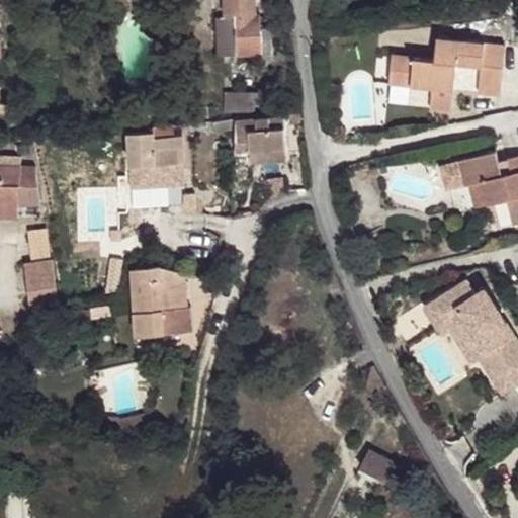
[(235,15),(237,54),(269,53),(268,29),(261,29),(260,15),(254,15),(253,0),(225,0),(226,15),(235,15)]
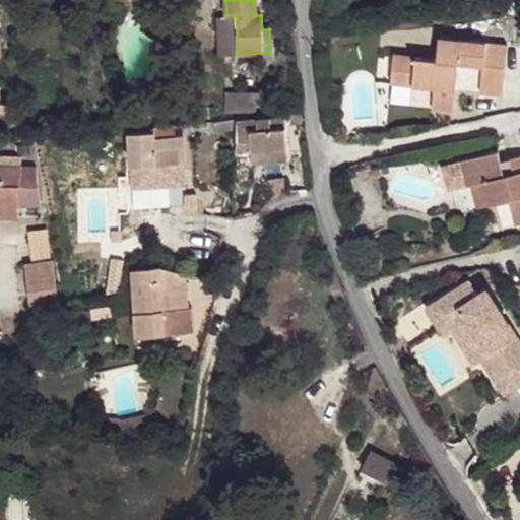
[(219,55),(238,54),(236,15),(226,15),(217,16),(219,55)]
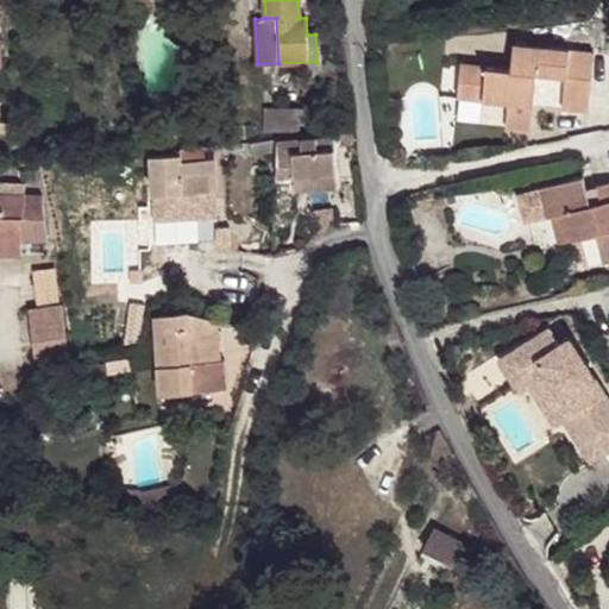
[(589,111),(595,52),(514,44),(512,68),(460,63),(458,96),(483,99),(508,102),(506,126),(531,130),(537,73),(565,76),(563,107),(589,111)]
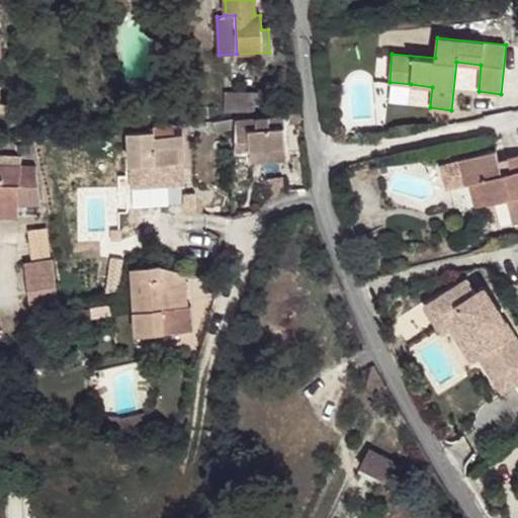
[(411,84),(390,82),(386,103),(408,105),(411,84)]
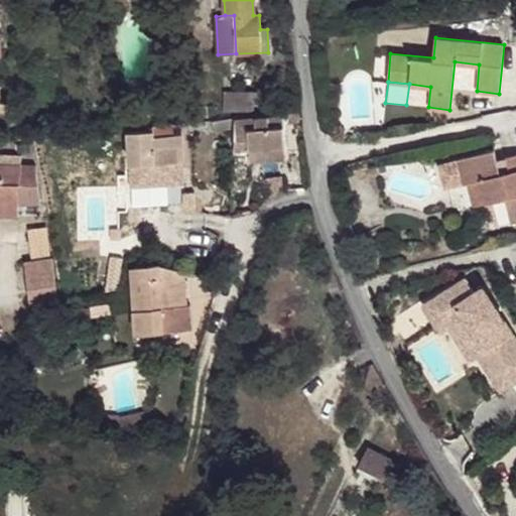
[(226,92),(226,111),(254,111),(254,99),(260,99),(260,92),(226,92)]
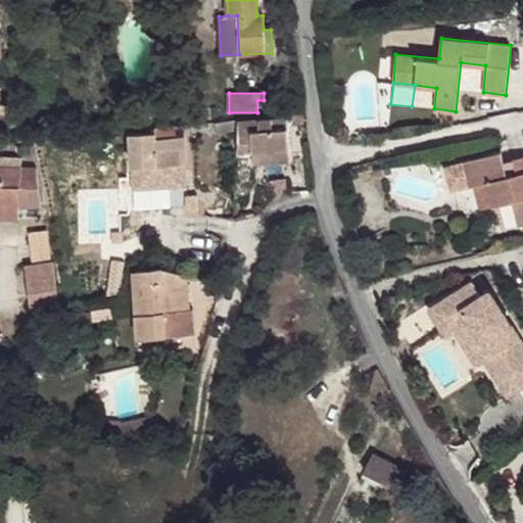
[(300,113),(290,114),(290,124),(301,123),(300,113)]
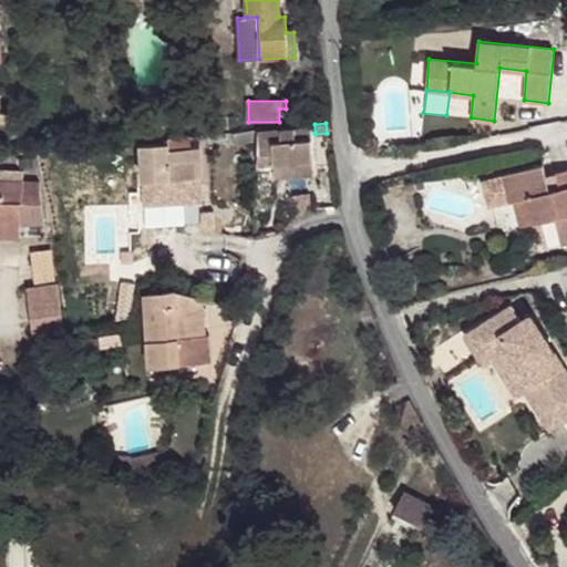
[(173,135),(173,124),(156,125),(156,136),(173,135)]
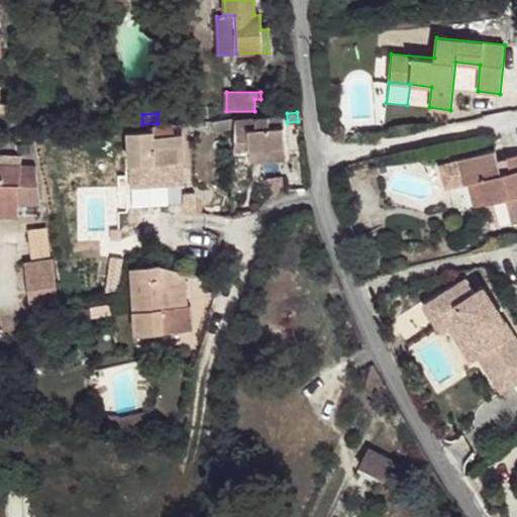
[(250,148),(286,146),(284,116),(235,119),(236,149),(250,148)]
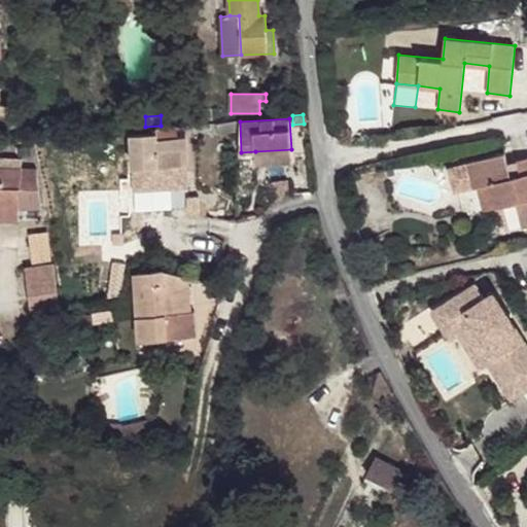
[(218,135),(238,131),(238,120),(216,124),(218,135)]
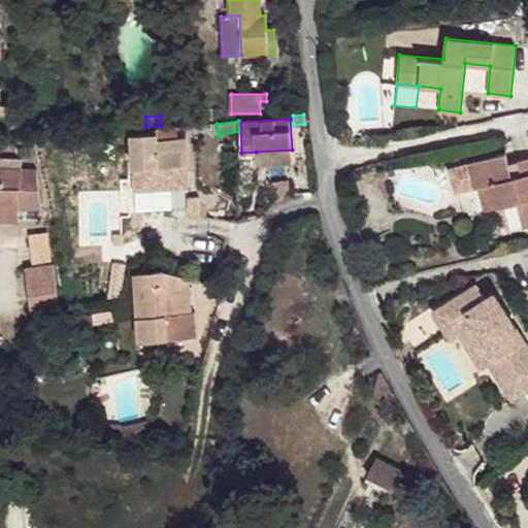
[(132,134),(133,168),(187,165),(186,136),(176,137),(176,126),(157,127),(157,132),(132,134)]
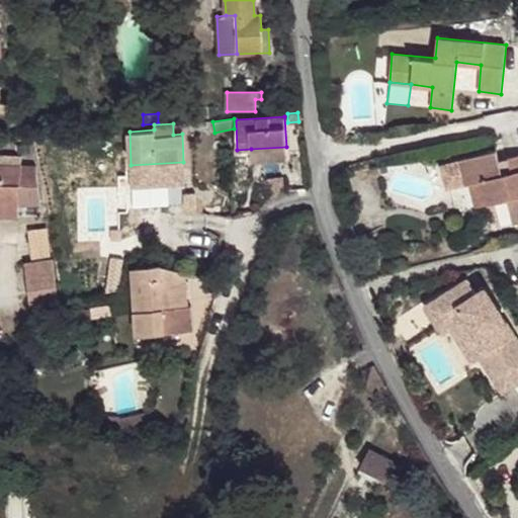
[(251,161),(287,159),(286,147),(251,149),(251,161)]
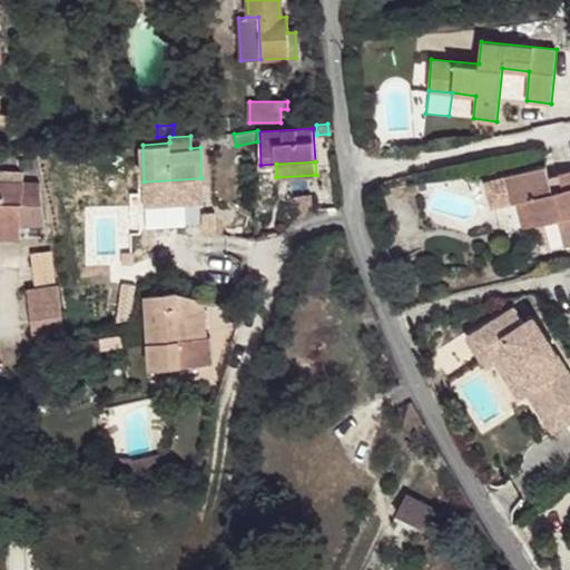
[(569,170),(559,174),(560,178),(550,182),(546,165),(484,182),(491,208),(517,203),(531,199),(538,225),(558,219),(564,246),(564,247),(566,246),(569,245),(569,170)]
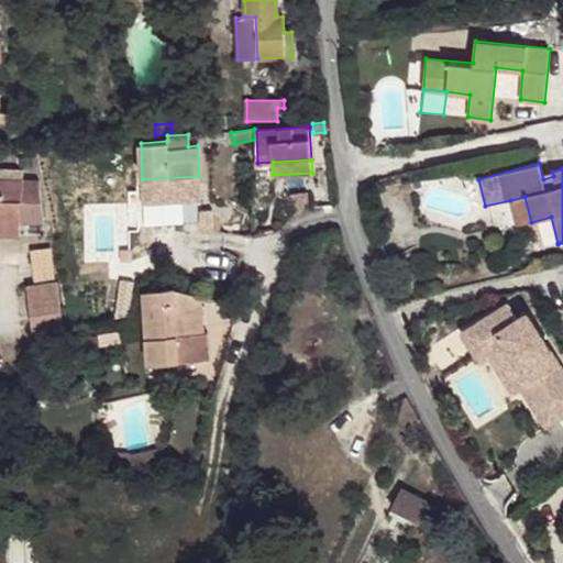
[(39,181),(0,178),(0,234),(20,235),(20,222),(43,223),(39,181)]
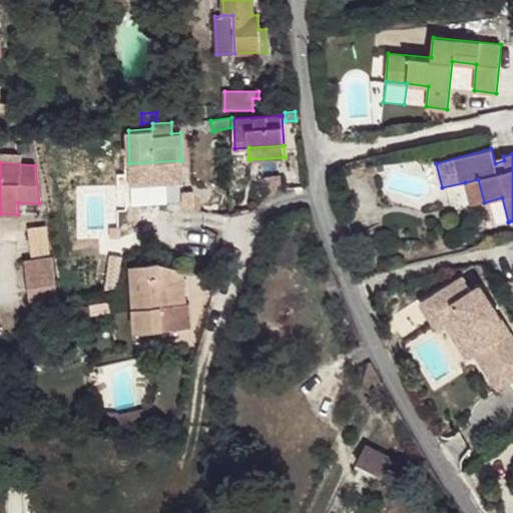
[(266,177),(268,195),(275,190),(282,188),(281,174),(266,177)]
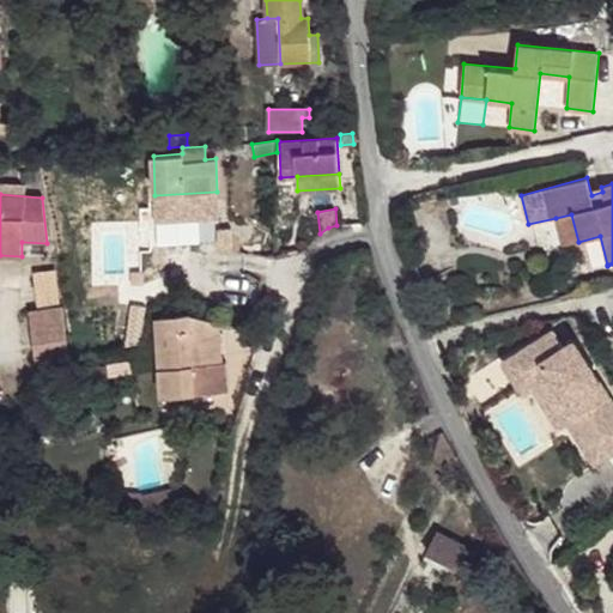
[(571,214),(556,218),(563,246),(578,242),(571,214)]
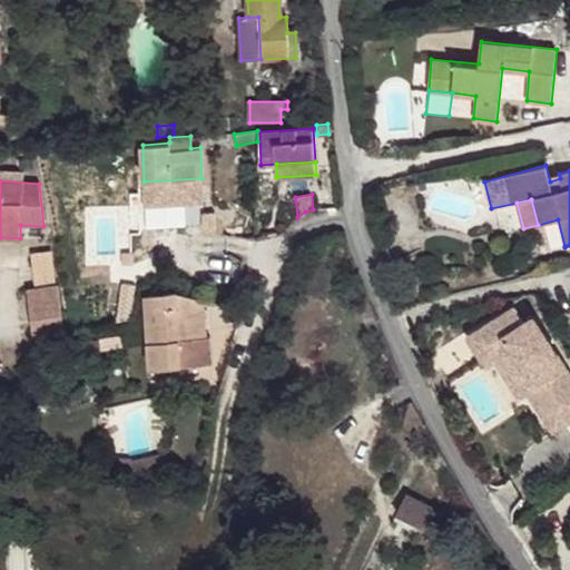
[(27,290),(33,335),(64,332),(58,286),(27,290)]
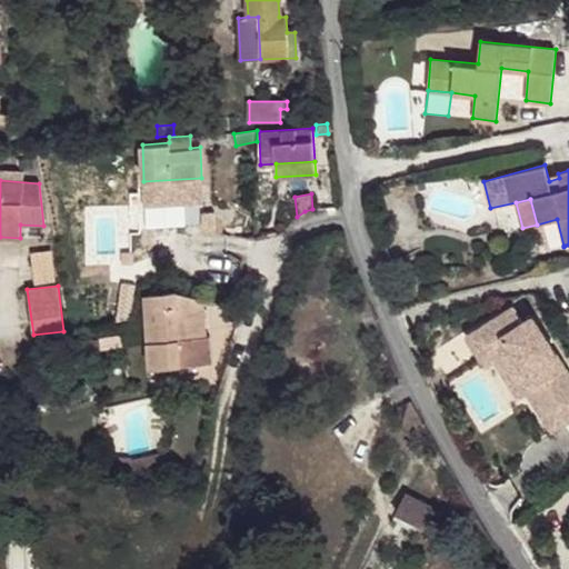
[(146,296),(151,368),(208,363),(210,362),(211,360),(209,336),(205,336),(202,299),(175,290),(149,293),(146,296)]
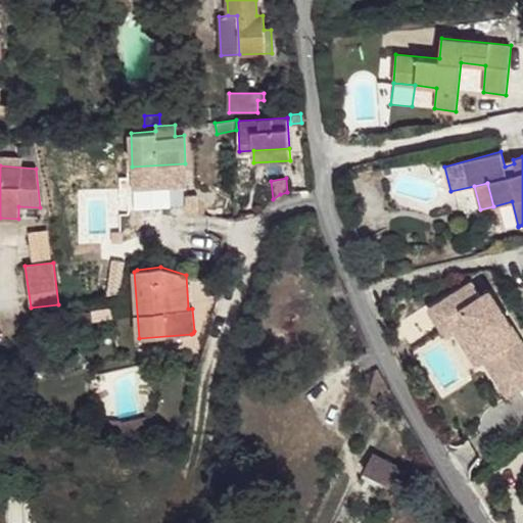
[(471,282),(437,303),(449,323),(464,315),(481,342),(475,346),(484,361),(498,351),(504,360),(498,363),(517,390),(522,386),(522,343),(488,290),(480,295),(471,282)]
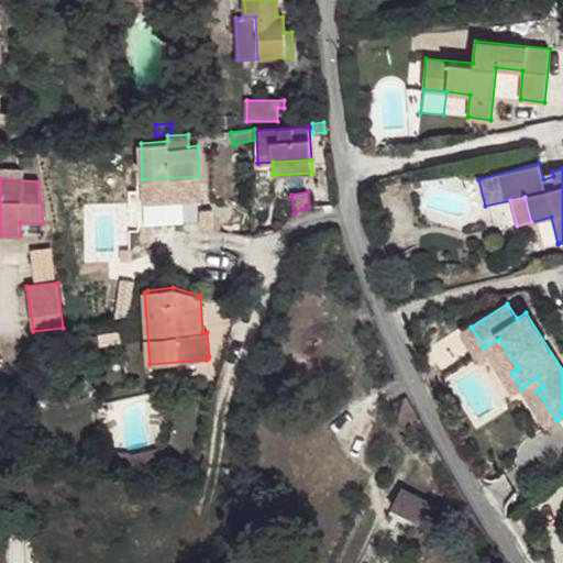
[(518,368),(499,339),(484,348),(471,327),(461,332),(481,362),(488,356),(512,394),(521,388),(511,373),(518,368)]
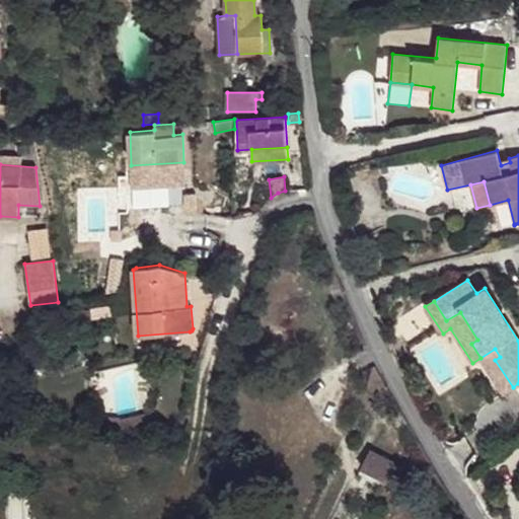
[(114,315),(113,305),(81,310),(82,320),(114,315)]
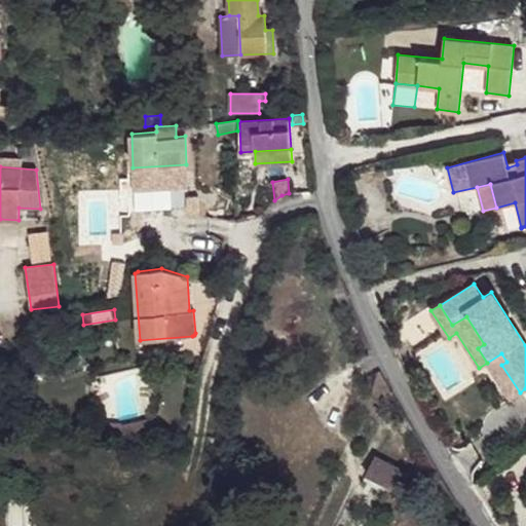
[(487,363),(510,399),(520,392),(501,365),(506,362),(501,353),(487,363)]
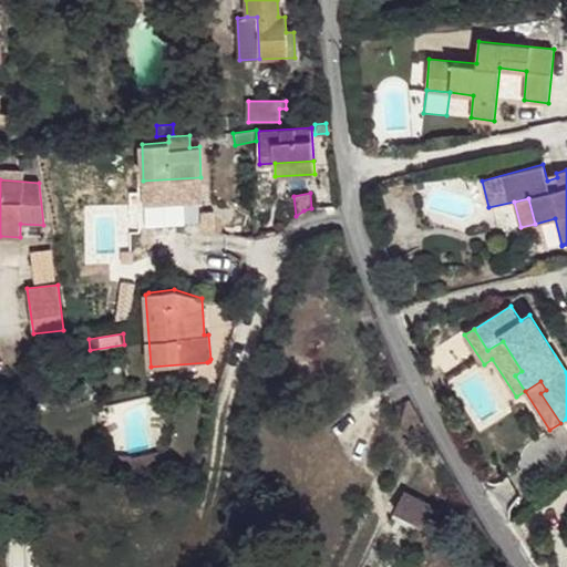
[(105,465),(115,466),(115,456),(106,456),(105,465)]
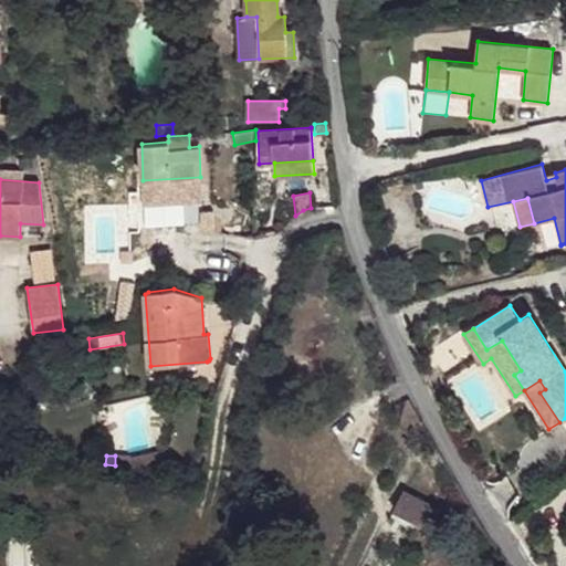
[(422,523),(431,505),(405,492),(395,509),(422,523)]
